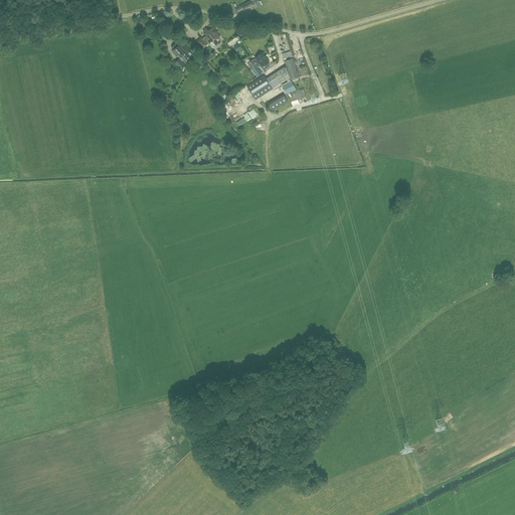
[(237,13),(250,7),(252,10),(256,7),(255,4),(256,3),(254,0),(250,0),(235,8),(237,13)]
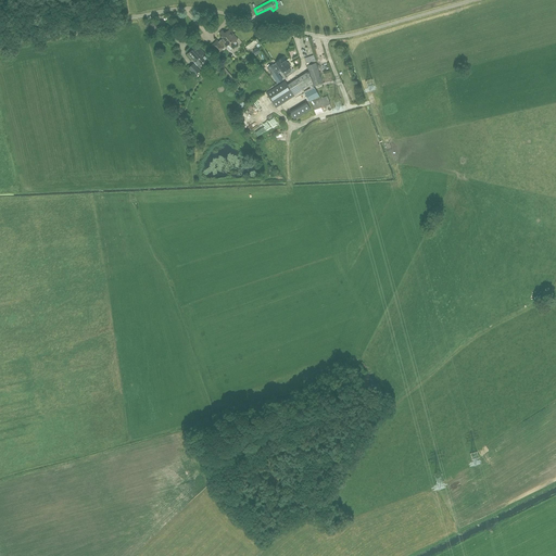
[(149,25),(155,34),(161,29),(154,21),(149,25)]
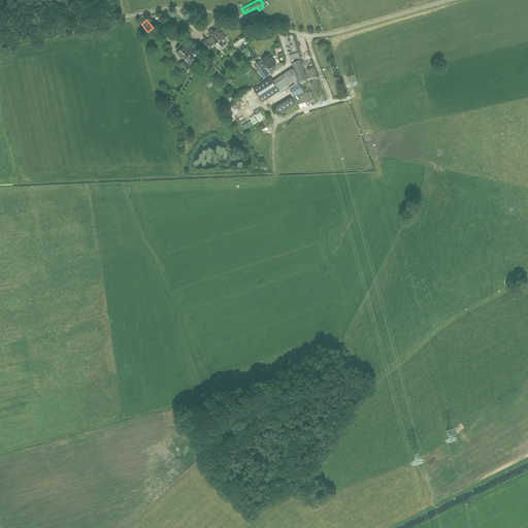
[(211,43),(213,42),(216,44),(218,42),(221,45),(225,42),(222,40),(226,37),(218,28),(213,31),(211,28),(208,32),(211,36),(210,37),(208,39),(206,38),(201,42),(208,50),(213,45),(211,43)]
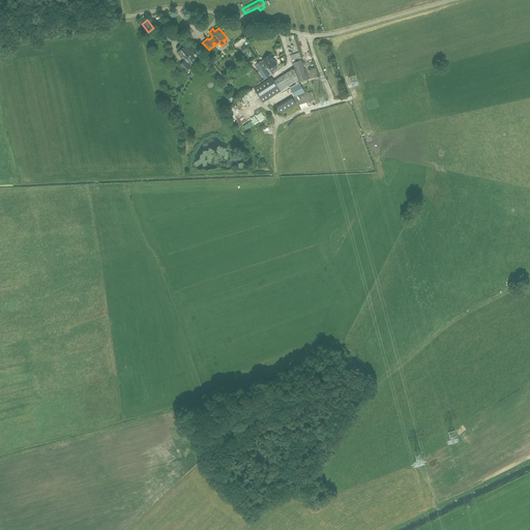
[(242,39),(234,45),(236,48),(244,41),(242,39)]
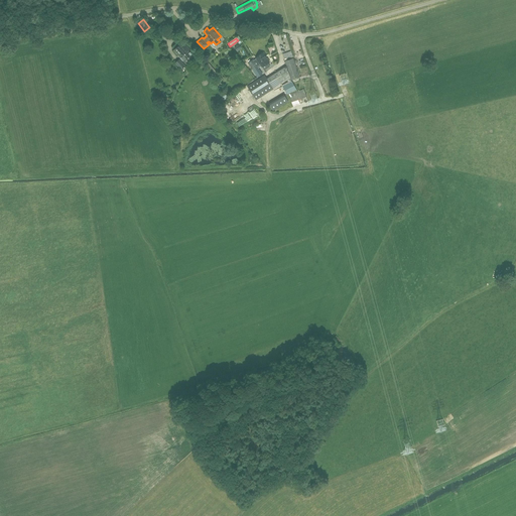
[(174,50),(187,65),(197,56),(191,50),(192,50),(190,48),(189,48),(183,42),(174,50)]
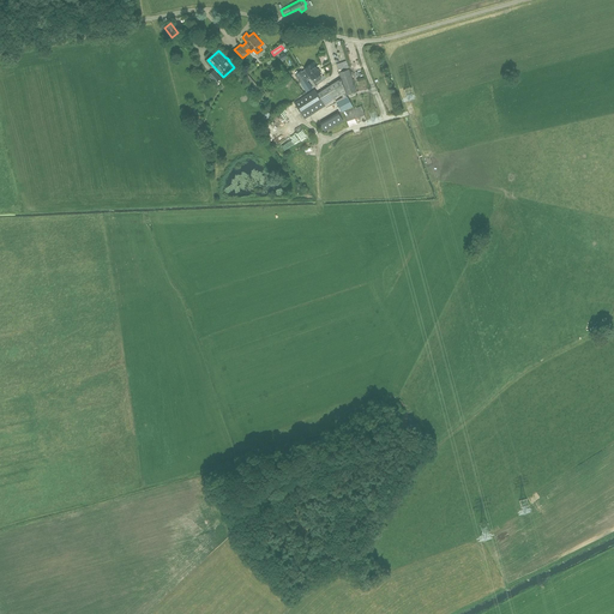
[(349,68),(347,60),(337,64),(339,72),(338,72),(341,79),(345,92),(347,96),(357,92),(349,68)]
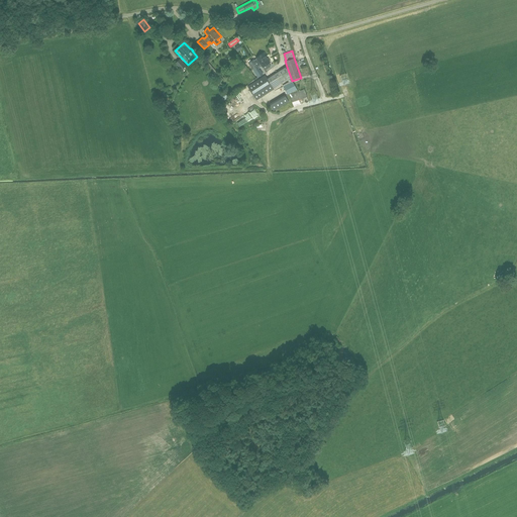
[(256,59),(261,65),(263,67),(267,65),(271,62),(267,58),(264,53),(261,56),(256,58),(256,59)]
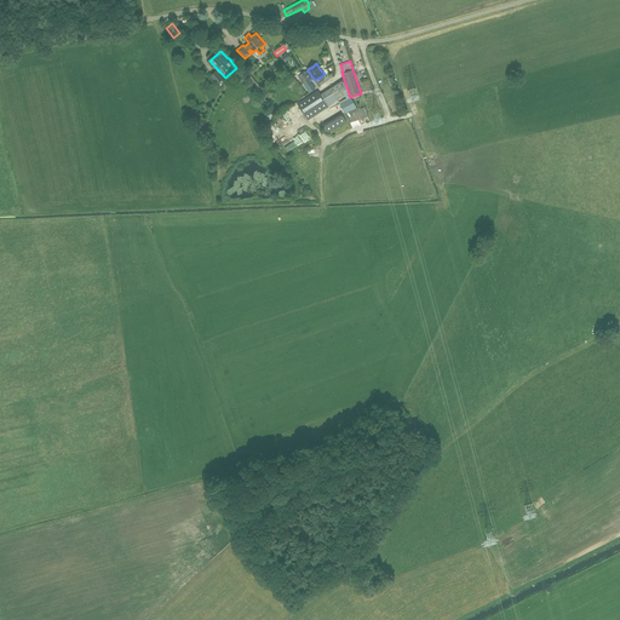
[(223,79),(216,70),(210,75),(218,84),(223,79)]
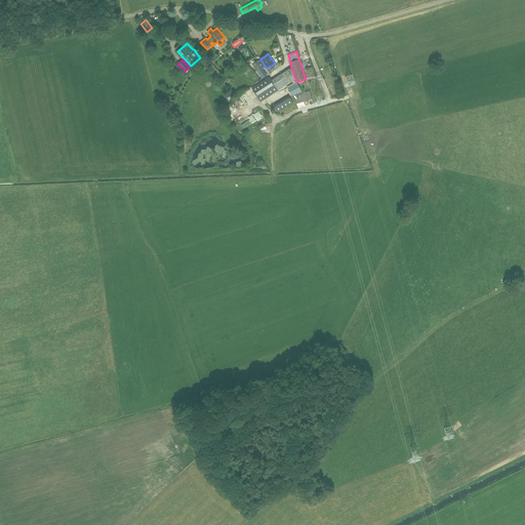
[(257,61),(252,65),(256,71),(261,68),(265,66),(260,59),(258,62),(257,61)]
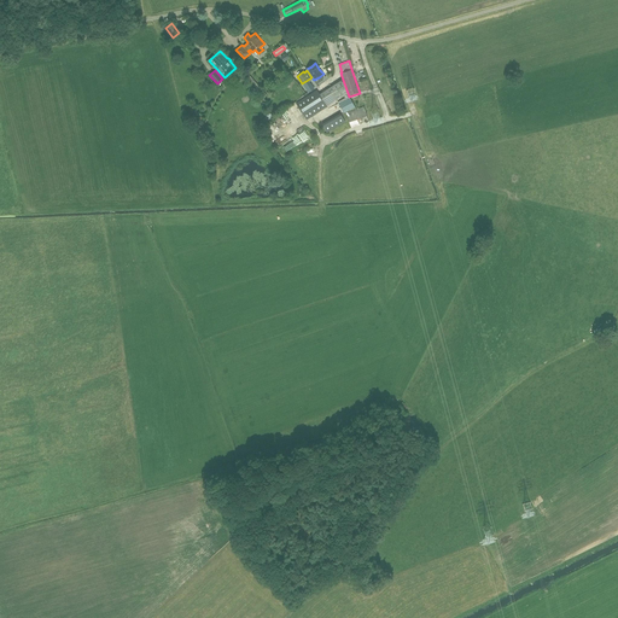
[(266,94),(249,74),(246,76),(263,97),(266,94)]
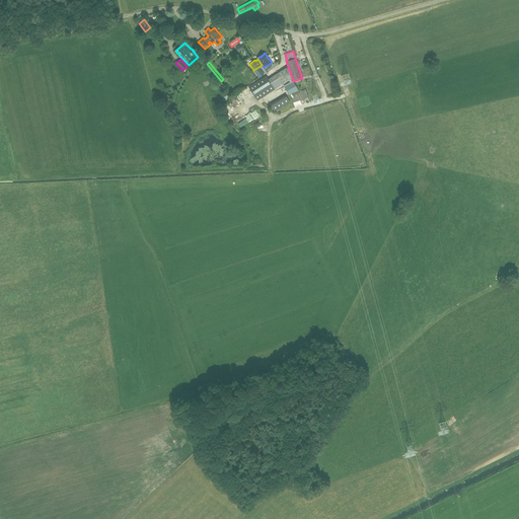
[(264,75),(258,67),(253,70),(260,78),(264,75)]
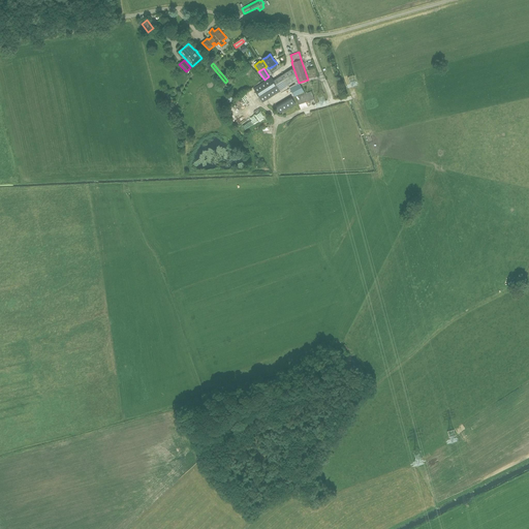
[(293,68),(274,81),(281,91),(298,80),(293,68)]
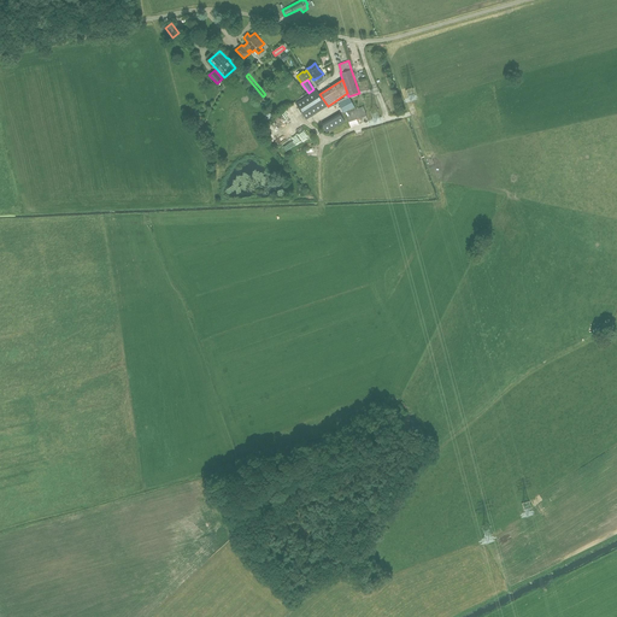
[(295,103),(306,119),(328,106),(319,94),(317,89),(295,103)]
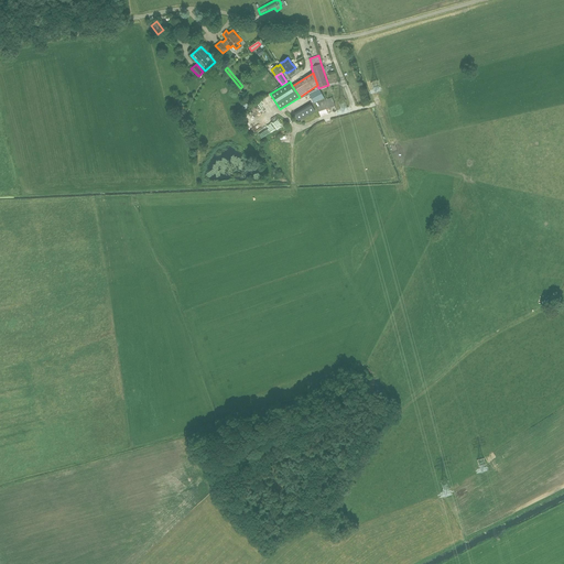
[(314,104),(324,97),(318,88),(308,94),(314,104)]
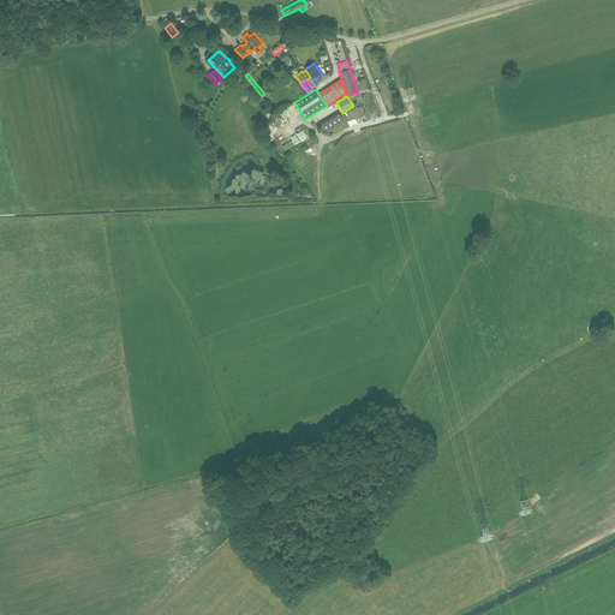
[(366,118),(363,106),(345,113),(345,115),(342,117),(346,125),(348,124),(348,125),(359,121),(359,119),(362,118),(363,120),(366,118)]
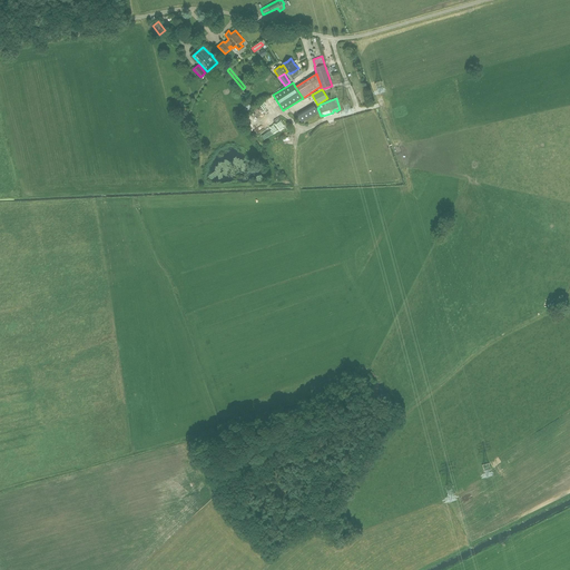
[(187,124),(193,119),(185,110),(179,115),(187,124)]
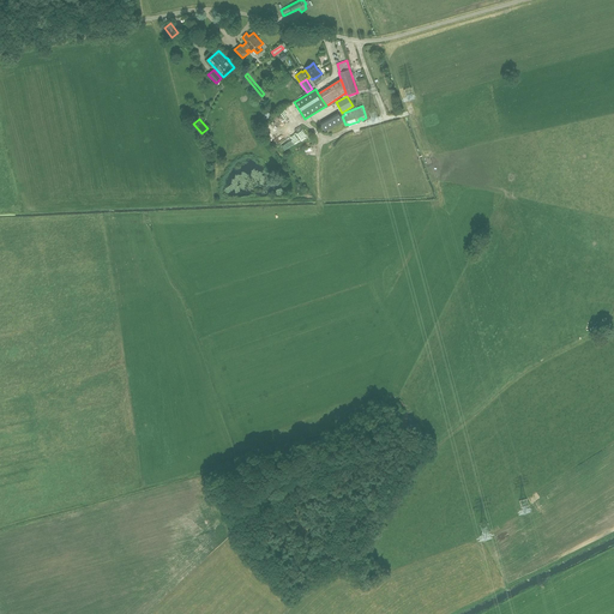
[(287,125),(284,119),(271,125),(274,130),(287,125)]
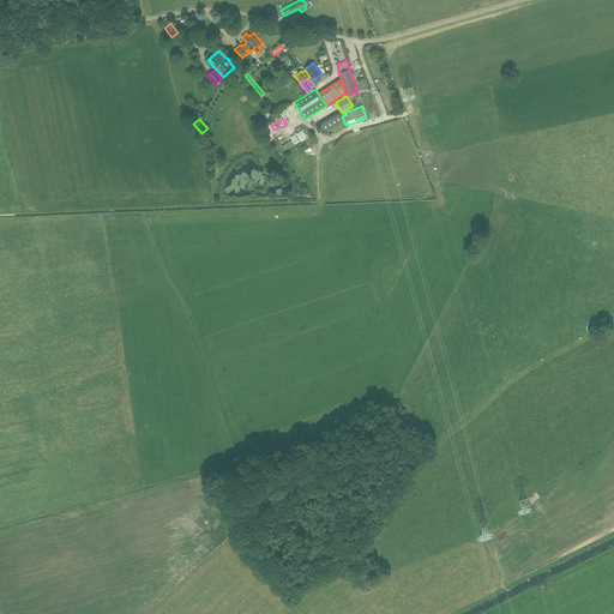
[(295,124),(276,134),(281,143),(283,142),(288,149),(308,137),(302,127),(299,130),(295,124)]
